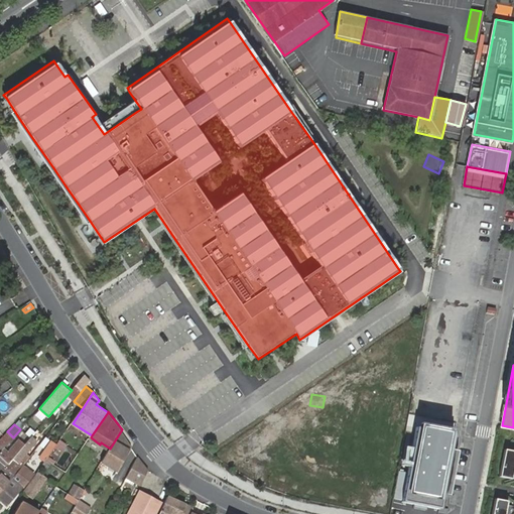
[(417,425),(402,500),(440,508),(456,432),(417,425)]
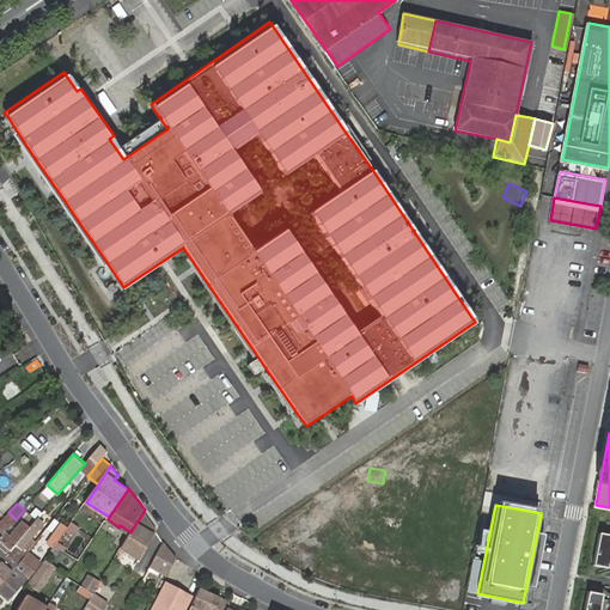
[(145,510),(136,523),(157,535),(158,530),(145,510)]
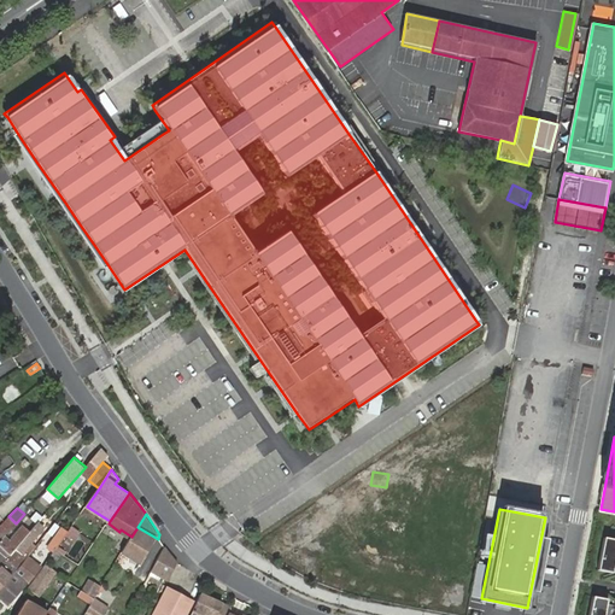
[(0,540),(6,534),(16,523),(9,516),(0,526),(0,540)]
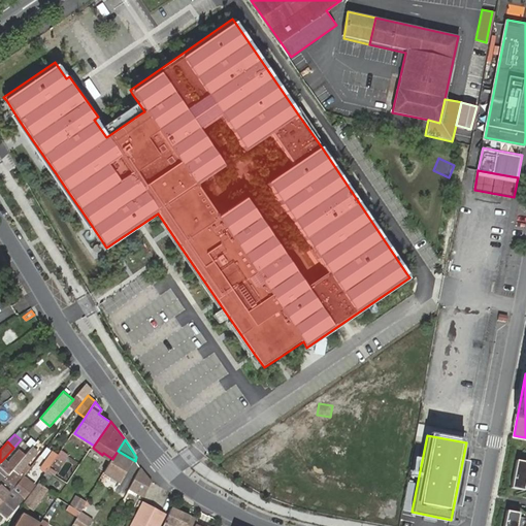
[(33,447),(25,455),(30,459),(38,451),(33,447)]
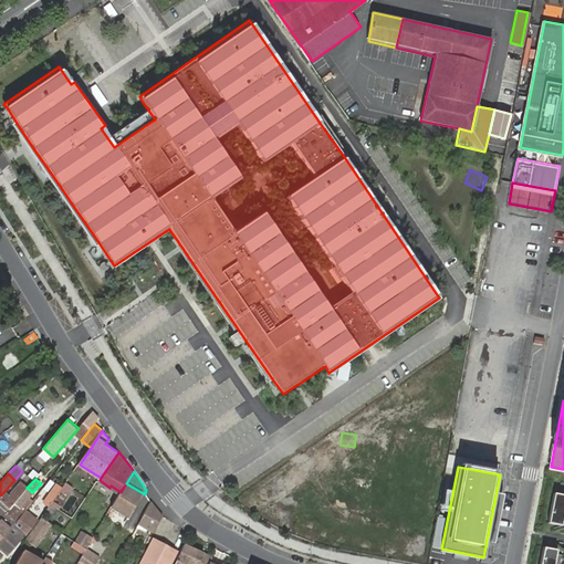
[(0,495),(0,518),(27,488),(19,481),(8,492),(6,490),(0,495)]
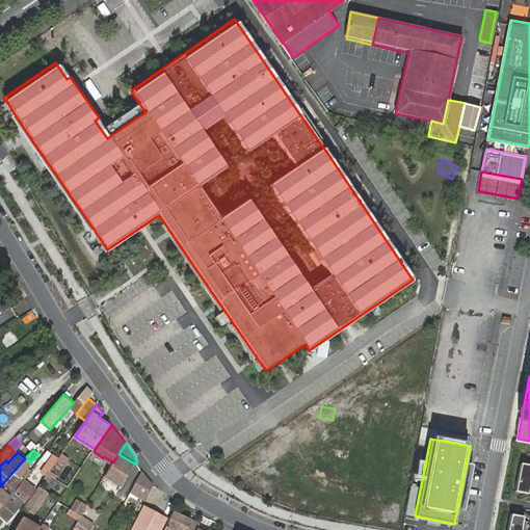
[(113,462),(106,475),(123,485),(136,465),(118,454),(113,462)]
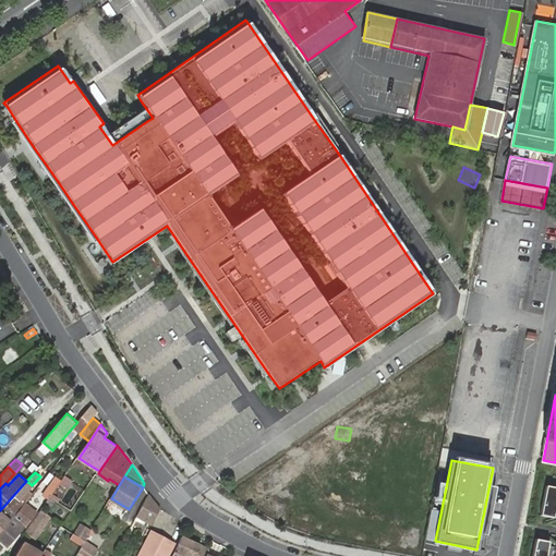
[(43,494),(50,499),(61,484),(53,479),(43,494)]
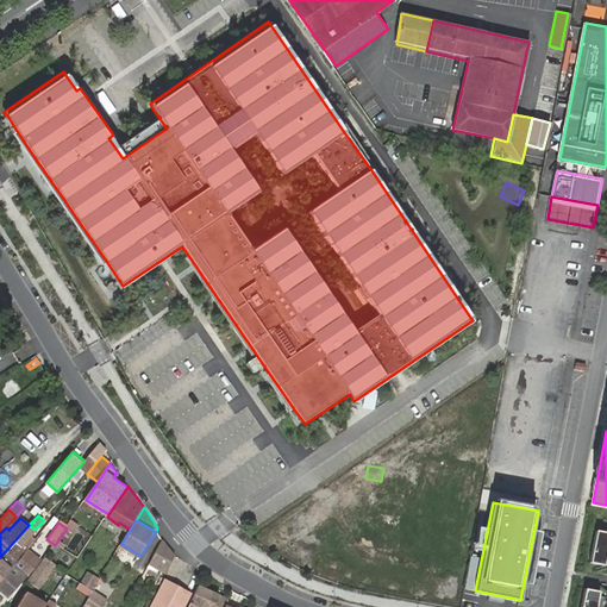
[(29,525),(0,557),(0,582),(30,545),(35,540),(30,536),(35,530),(29,525)]
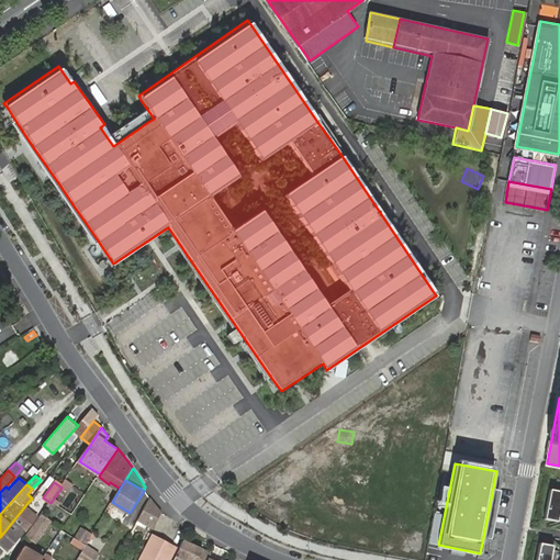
[(559,489),(551,488),(546,517),(559,519),(559,489)]
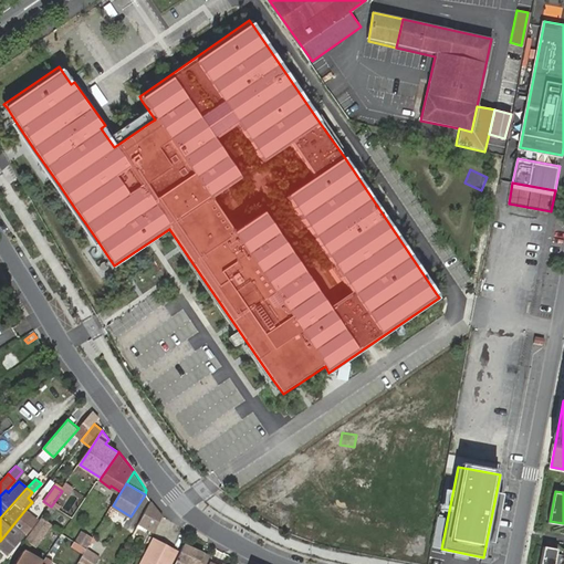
[(153,501),(141,523),(155,532),(163,517),(153,501)]
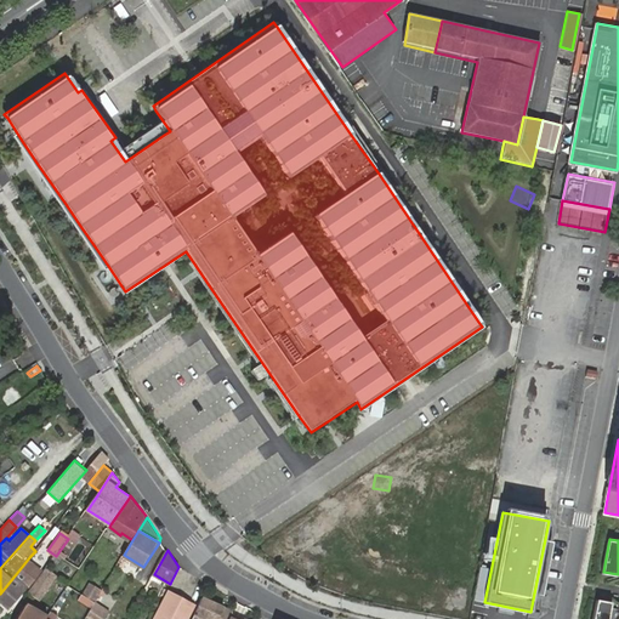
[(30,556),(0,594),(0,600),(10,608),(44,567),(30,556)]
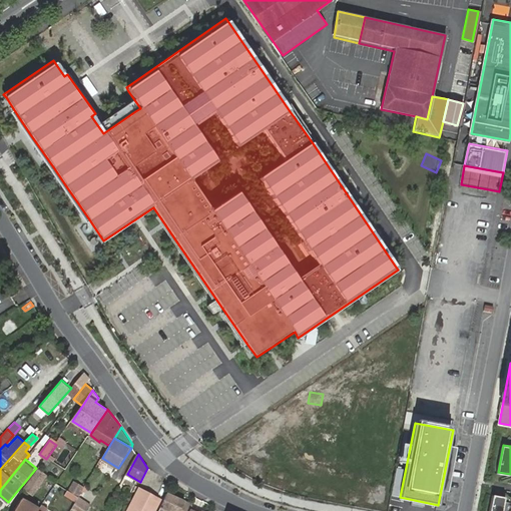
[(39,469),(24,489),(33,495),(48,475),(39,469)]
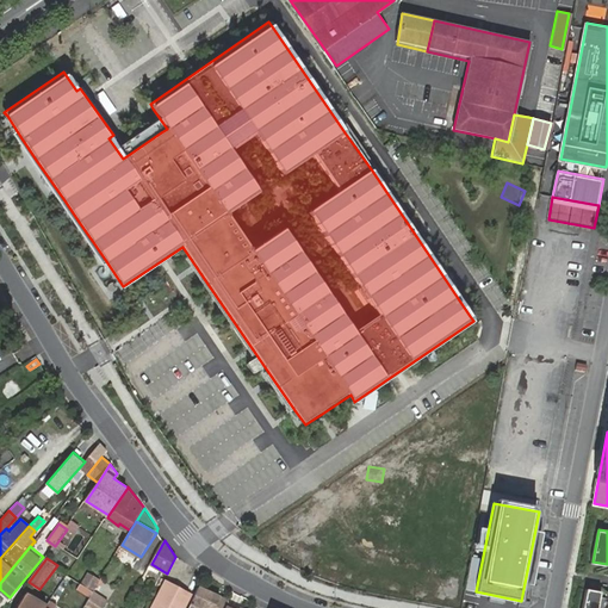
[(94,589),(101,577),(90,569),(79,587),(91,595),(94,589)]
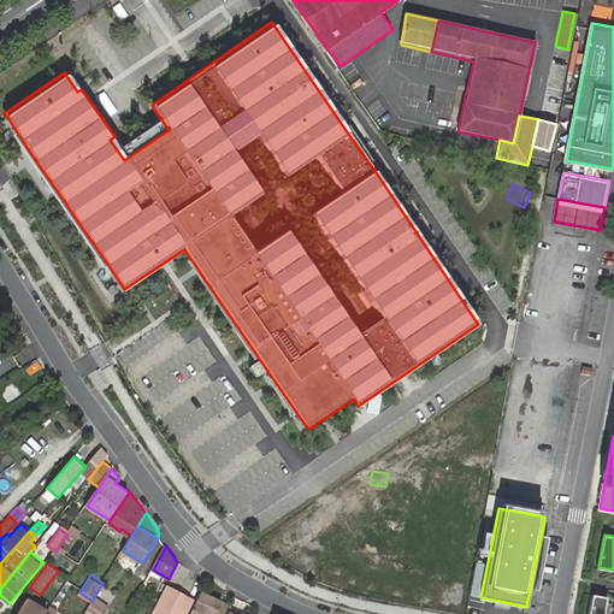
[(186,613),(195,598),(169,583),(153,613),(186,613)]
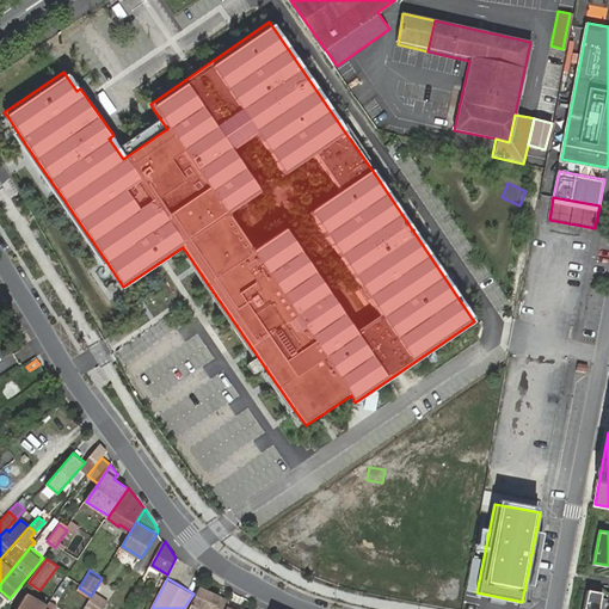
[(207,589),(201,588),(190,608),(226,608),(227,608),(228,604),(231,601),(213,592),(209,594),(208,592),(207,589)]
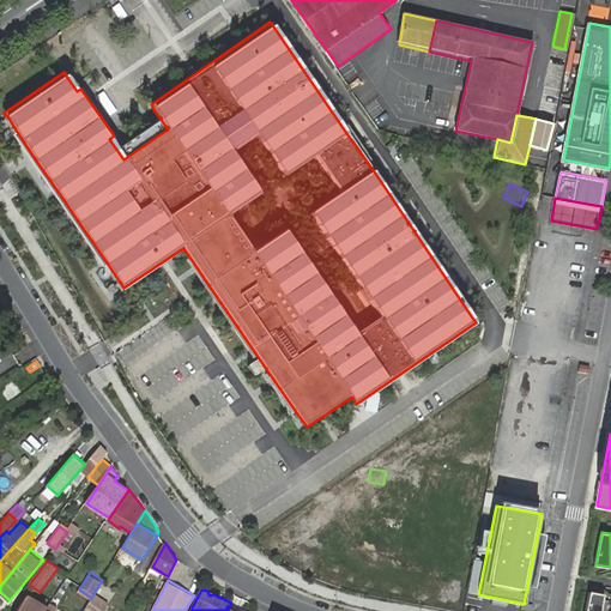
[(119,591),(108,610),(118,610),(126,594),(119,591)]
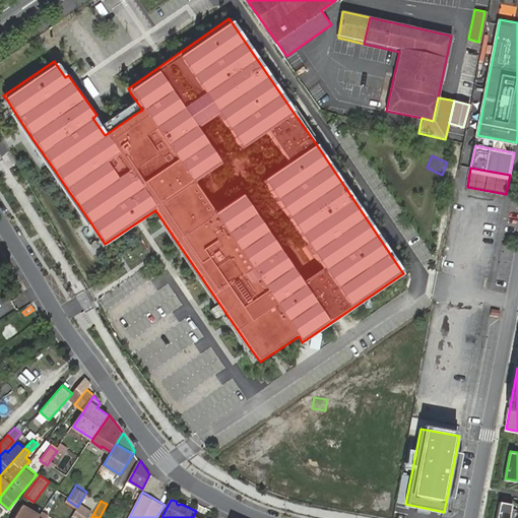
[(513,503),(501,501),(497,517),(517,517),(517,508),(512,507),(513,503)]
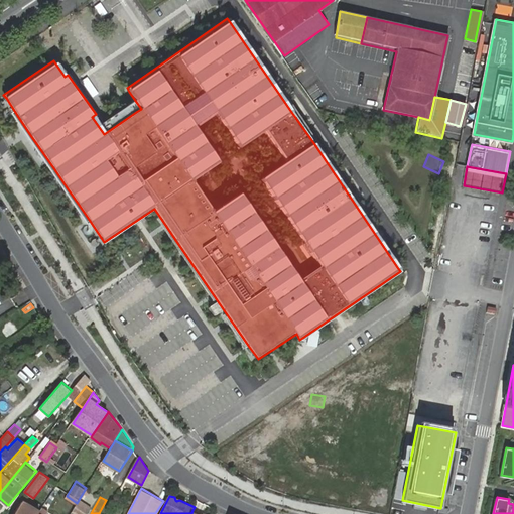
[(77,503),(73,512),(76,513),(87,513),(93,505),(80,498),(77,503)]
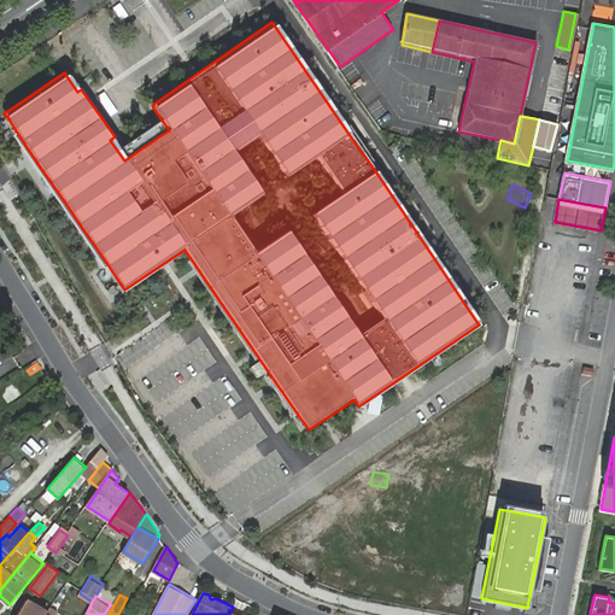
[(17,614),(47,614),(48,614),(27,599),(17,614)]
